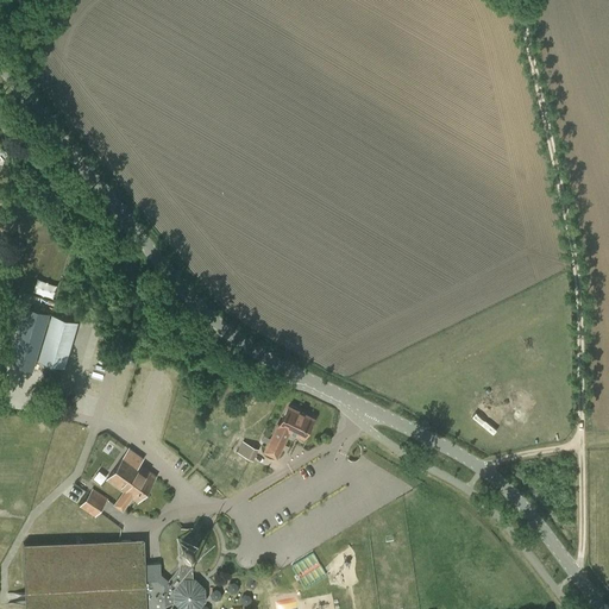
[(48,311),(24,303),(7,360),(31,368),(48,311)]
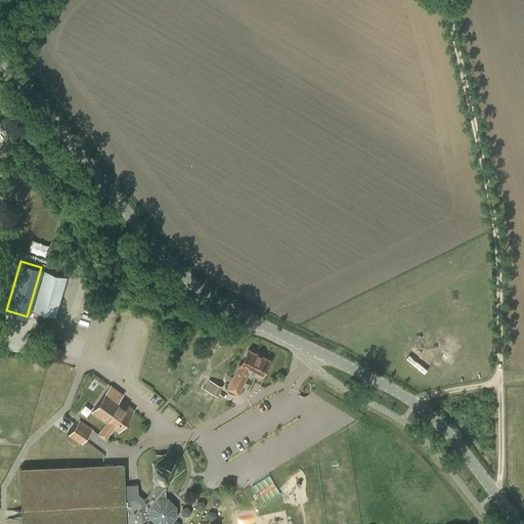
[(44,267),(33,306),(55,312),(67,273),(44,267)]
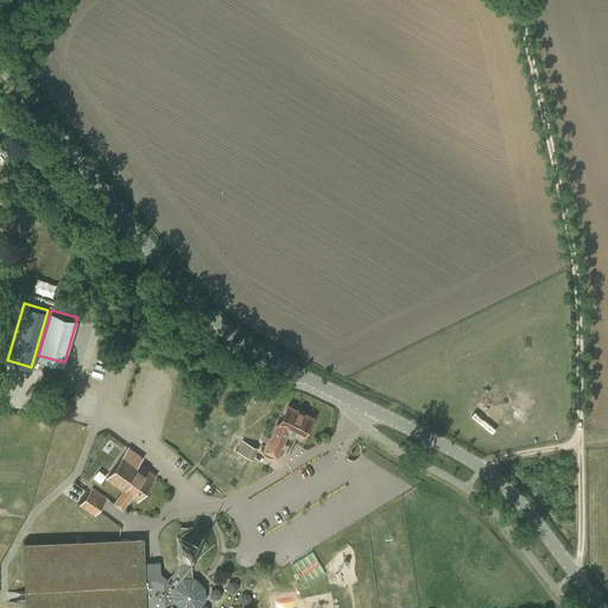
[(61,371),(46,366),(44,375),(43,380),(57,384),(57,382),(61,371)]
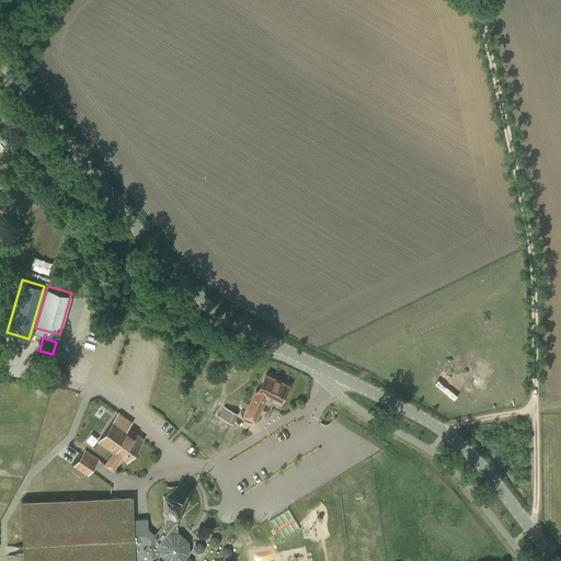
[(265,374),(256,390),(255,389),(245,410),(258,416),(267,397),(279,403),(289,385),(265,374)]
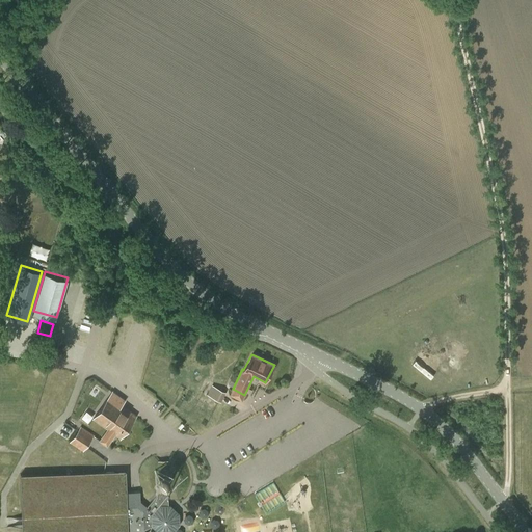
[(212,386),(207,395),(221,402),(227,392),(212,386)]
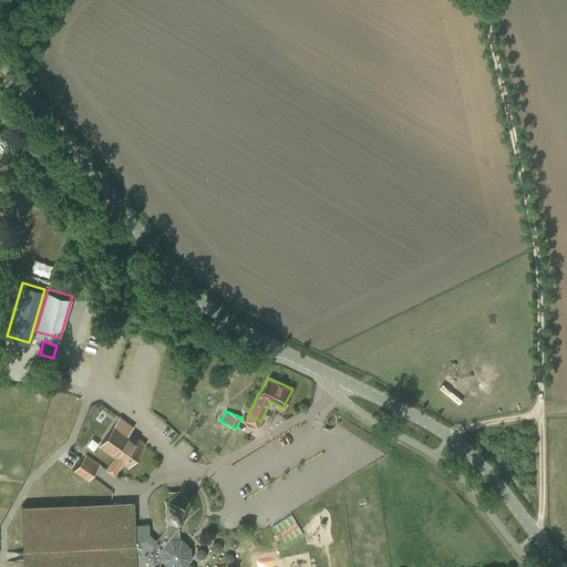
[(120,418),(104,439),(133,460),(145,443),(130,432),(133,426),(120,418)]
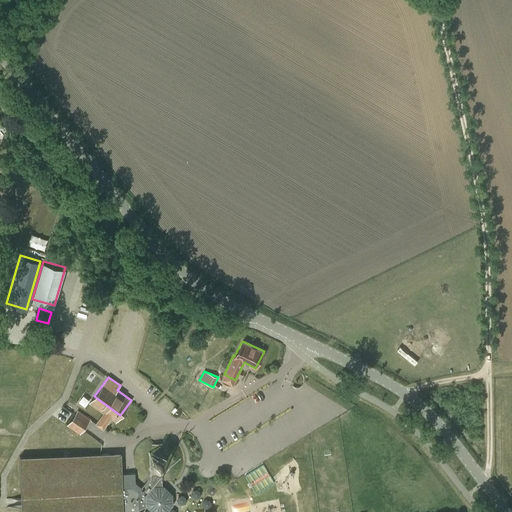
[(120,415),(94,396),(89,403),(103,413),(96,424),(103,429),(111,418),(115,421),(120,415)]
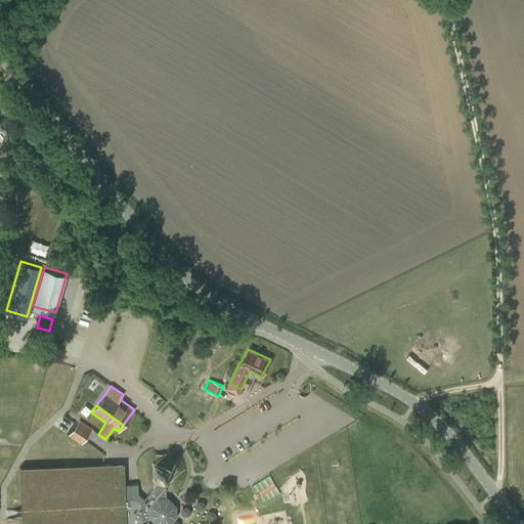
[(80,420),(69,436),(82,445),(93,429),(80,420)]
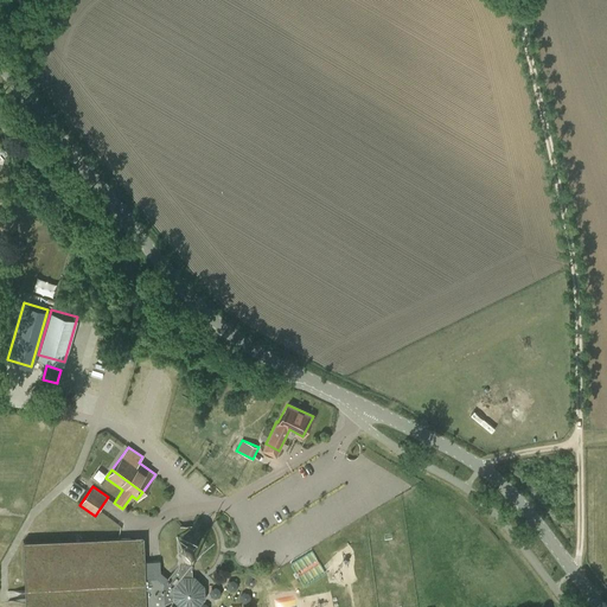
[(30,504),(30,492),(14,492),(14,504),(30,504)]
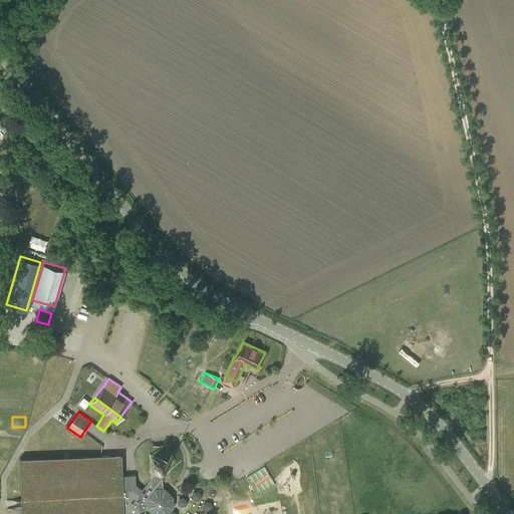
[(165,457),(164,455),(162,455),(159,454),(157,454),(155,455),(153,456),(151,458),(151,461),(151,466),(152,467),(153,469),(155,470),(157,471),(159,471),(161,471),(164,469),(166,468),(167,465),(167,462),(167,459),(165,457)]
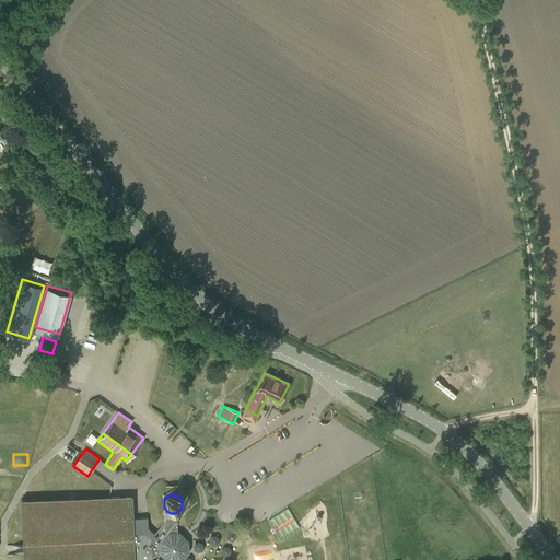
[(151,559),(152,557),(151,557),(151,537),(154,534),(148,527),(148,517),(147,517),(133,517),(132,496),(21,499),(23,545),(23,555),(23,559),(151,559)]
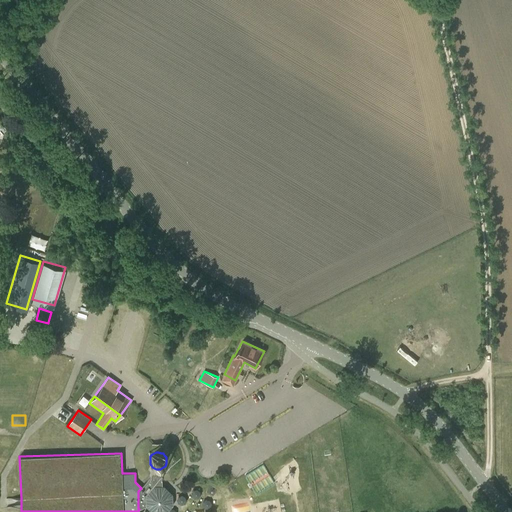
[(153,475),(138,491),(138,509),(139,509),(146,506),(152,511),(165,511),(173,505),(172,494),(164,486),(162,486),(162,475),(153,475)]
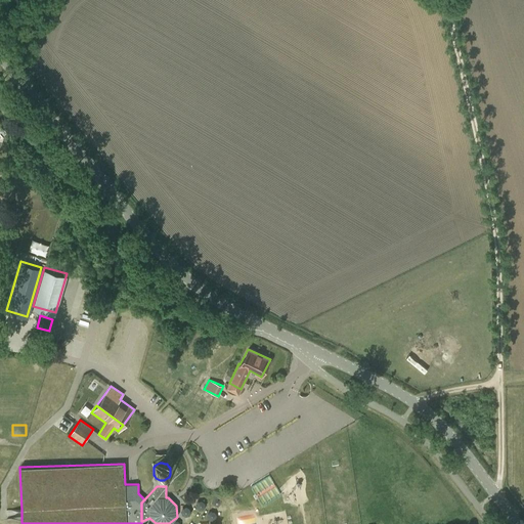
All buildings are outlined.
